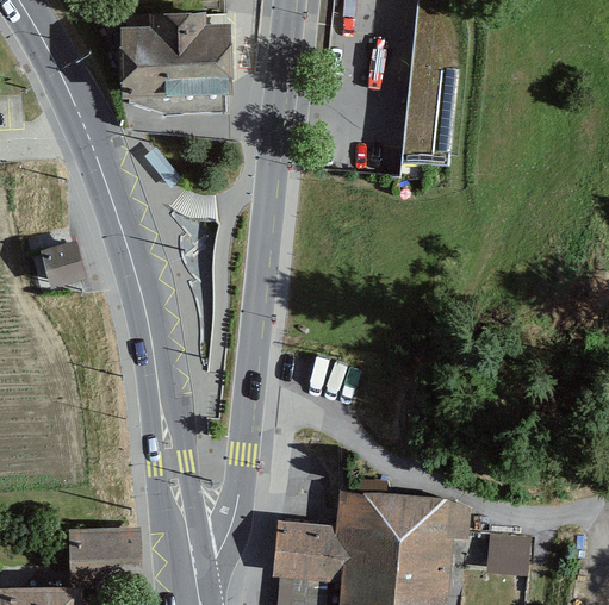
[(427,0),(411,168),(451,172),(466,0),(427,0)]
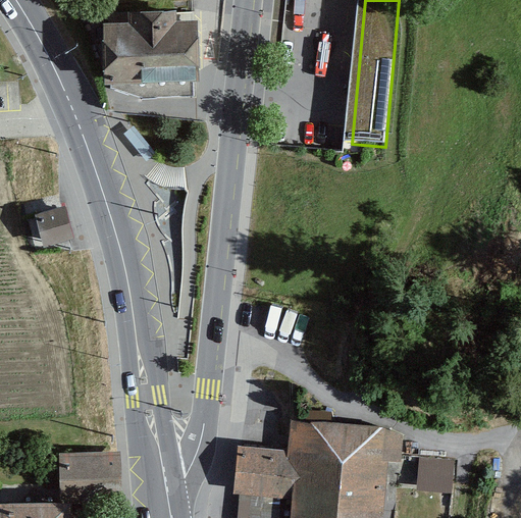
[(127,20),(103,20),(104,80),(198,78),(197,18),(175,19),(175,8),(127,9),(127,20)]
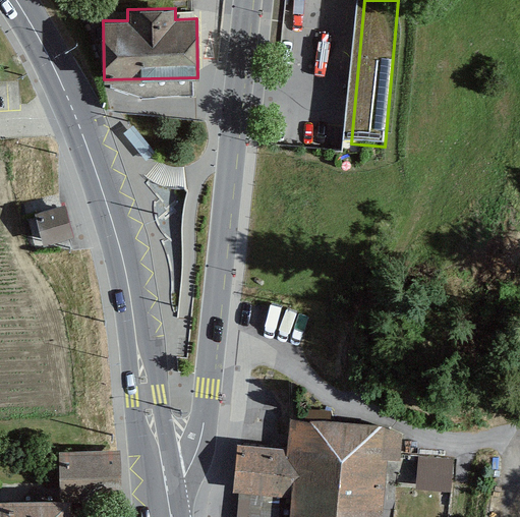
[(35,213),(43,245),(73,238),(65,206),(35,213)]
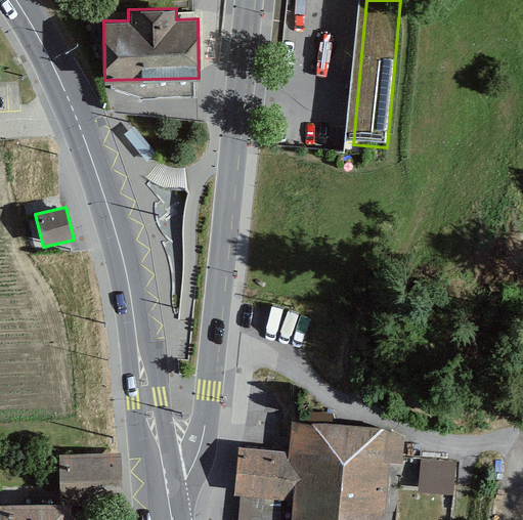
[(288,450),(238,445),(233,494),(293,501),(291,519),(383,519),(390,463),(401,464),(403,439),(382,429),(291,422),(288,450)]
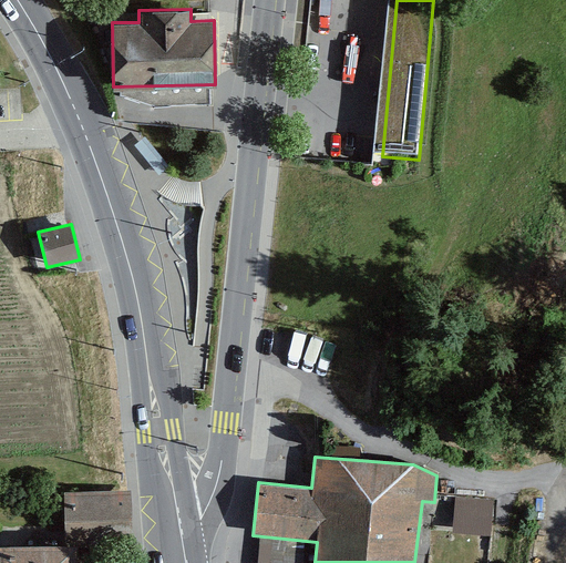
[(130,492),(63,493),(64,541),(76,541),(76,548),(131,546),(130,492)]
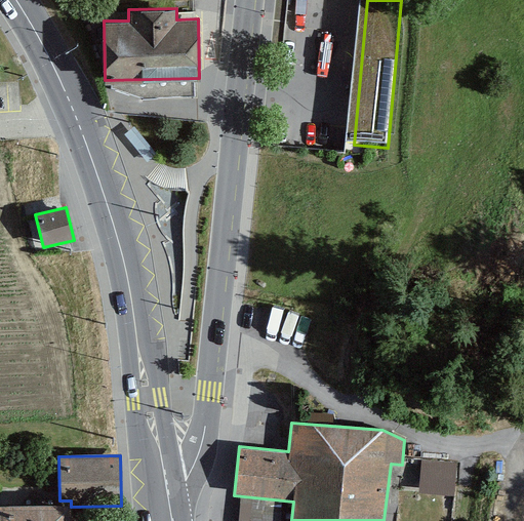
[(418,494),(453,497),(456,467),(420,464),(418,494)]
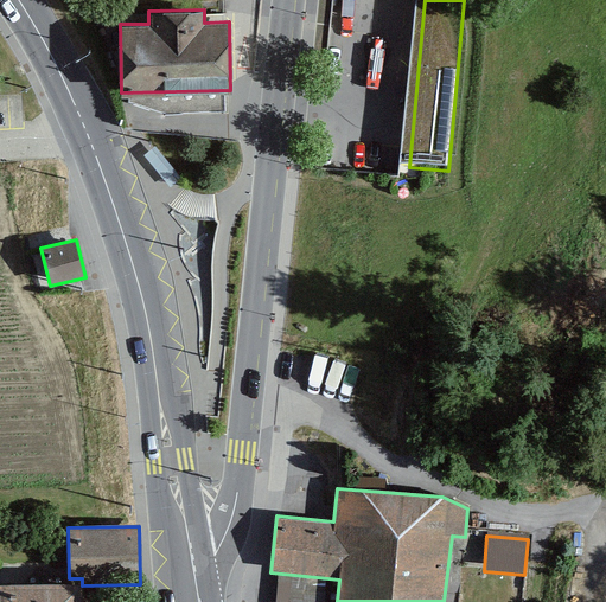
[(69,578),(0,578),(0,601),(82,601),(82,586),(82,578),(69,578)]
